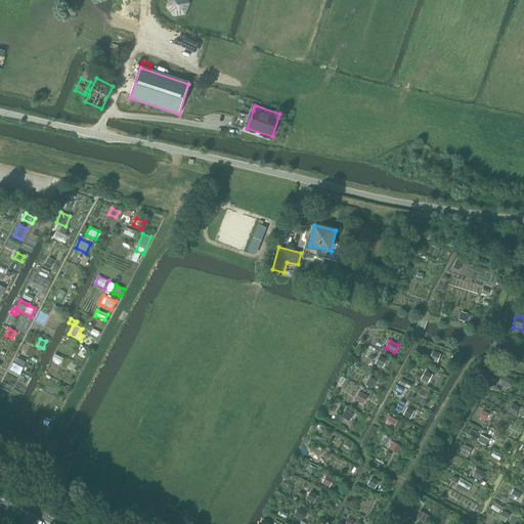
[(88,351),(82,348),(79,355),(85,358),(88,351)]
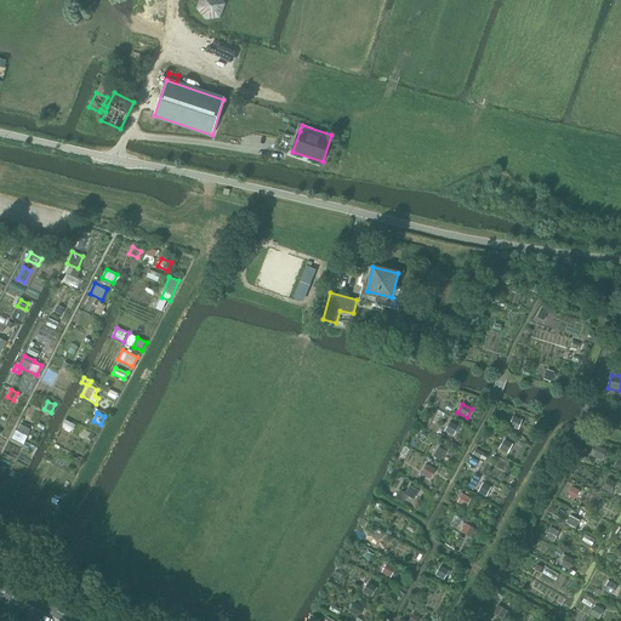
[(519,429),(522,420),(513,416),(510,426),(519,429)]
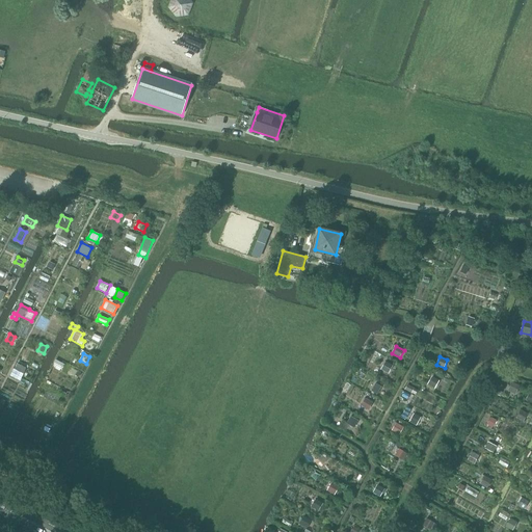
[(389,373),(393,366),(386,362),(381,369),(389,373)]
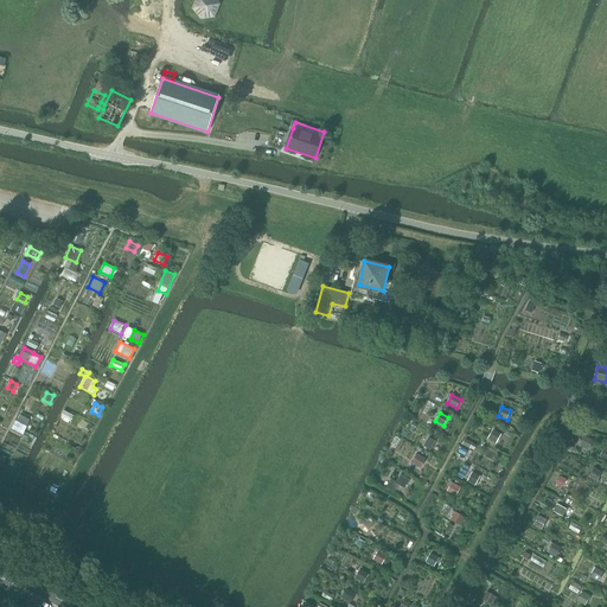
[(16,421),(12,429),(19,433),(24,425),(27,427),(31,420),(20,415),(17,422),(16,421)]
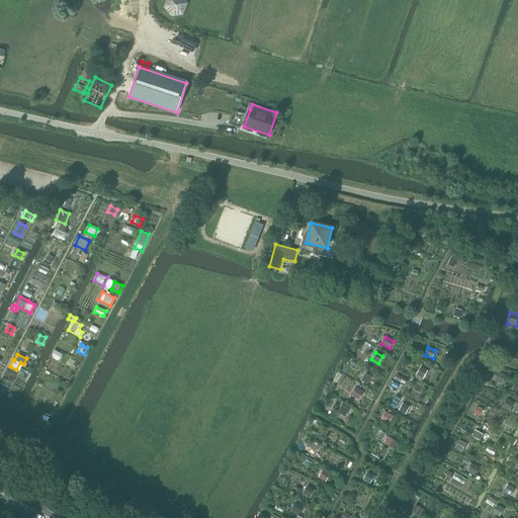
[(421,367),(417,374),(423,378),(427,370),(421,367)]
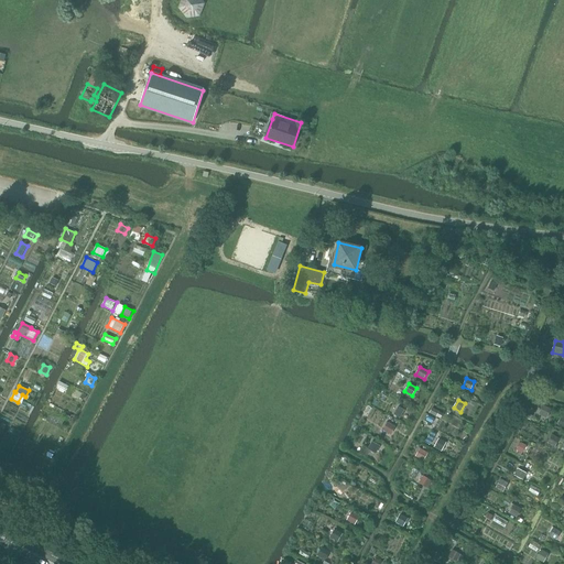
[(539,414),(546,418),(551,409),(543,404),(539,414)]
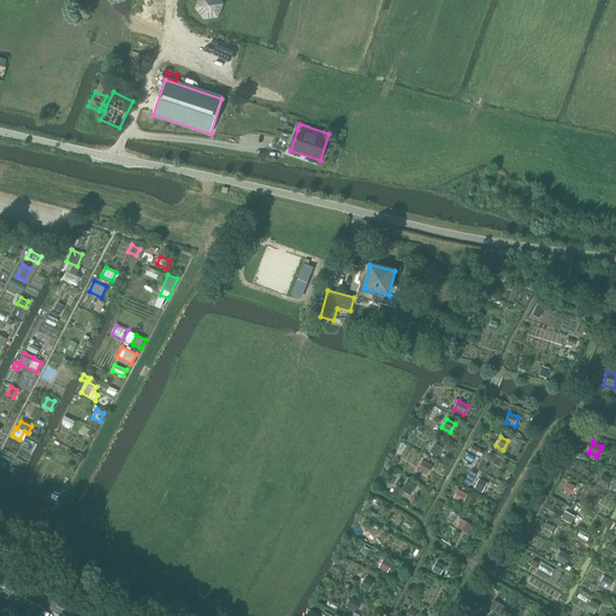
[(437,457),(442,448),(436,444),(430,452),(437,457)]
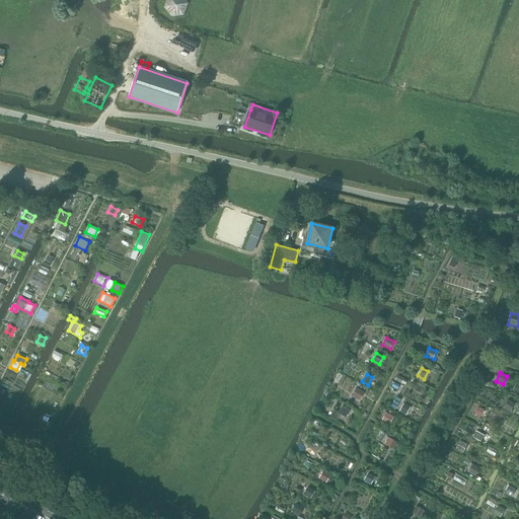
[(401,383),(404,378),(398,375),(395,380),(401,383)]
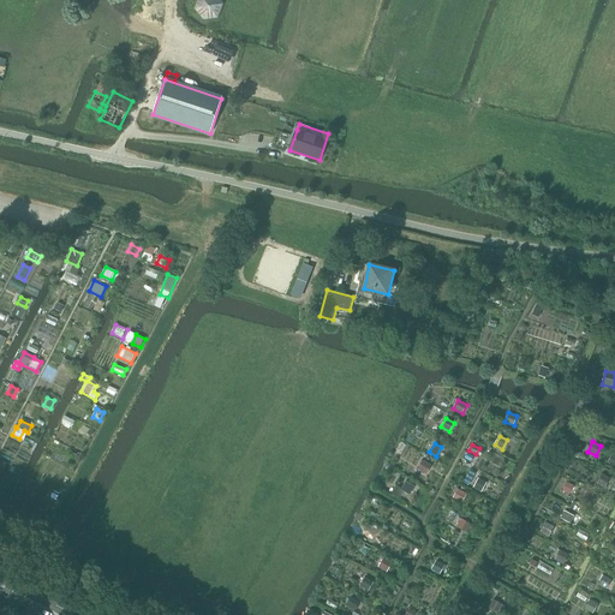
[(427,473),(431,465),(423,460),(418,469),(427,473)]
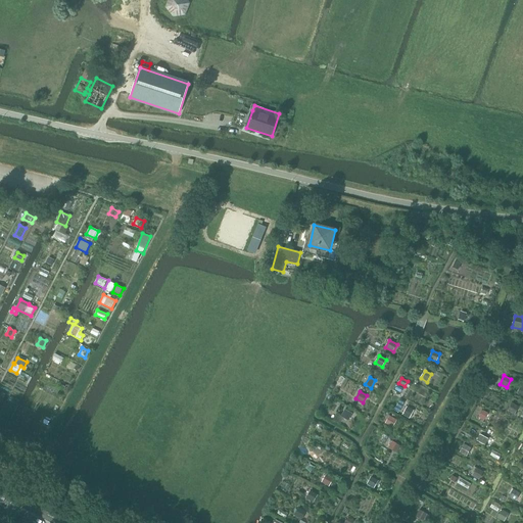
[(508,411),(514,414),(519,407),(512,402),(508,411)]
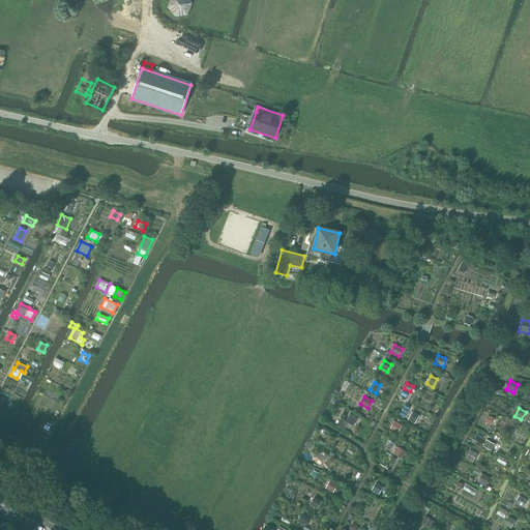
[(408,420),(415,423),(419,416),(413,412),(408,420)]
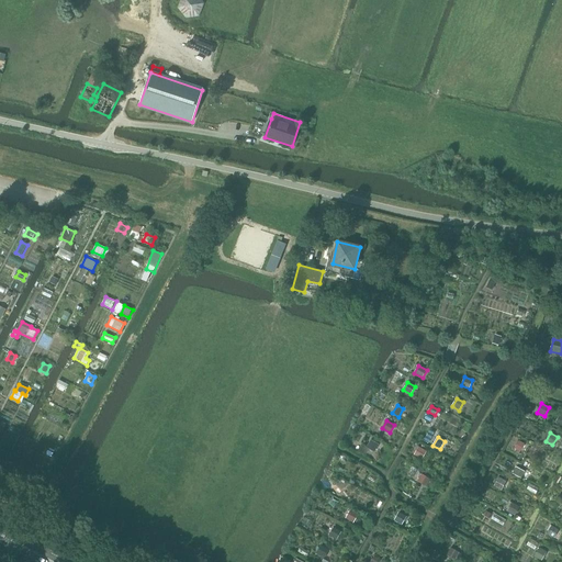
[(374,452),(379,445),(371,439),(367,448),(374,452)]
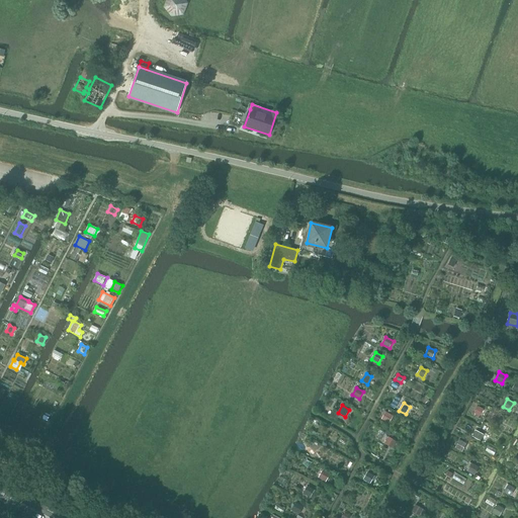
[(475,413),(480,416),(484,409),(479,406),(475,413)]
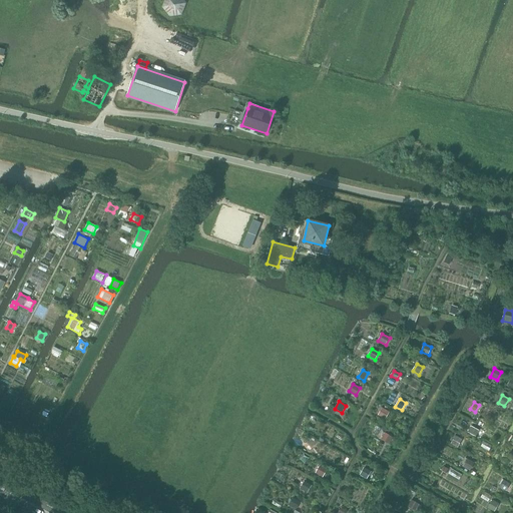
[(386,419),(390,412),(382,408),(378,416),(386,419)]
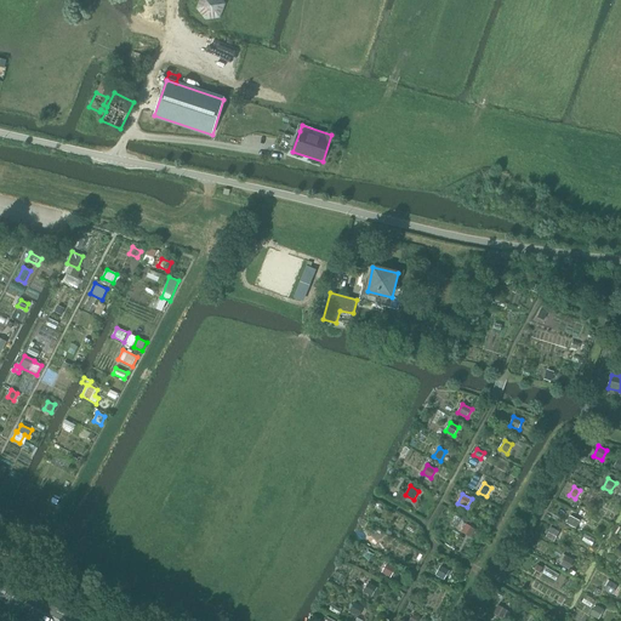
[(576,528),(580,522),(570,516),(567,523),(576,528)]
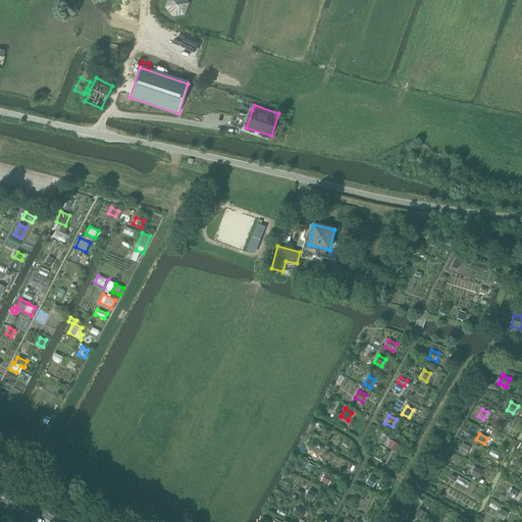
[(459,452),(466,456),(470,448),(463,444),(459,452)]
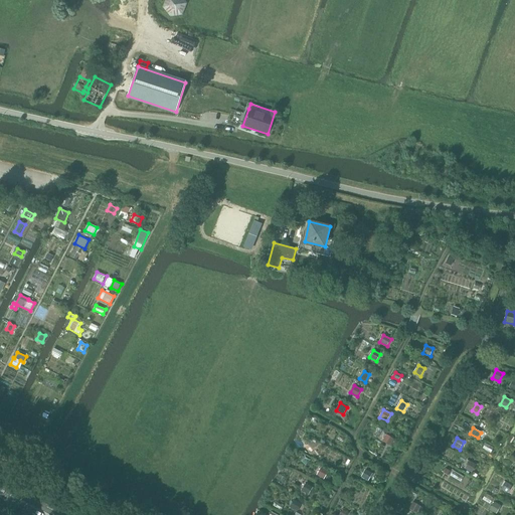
[(466,469),(472,472),(476,465),(470,461),(466,469)]
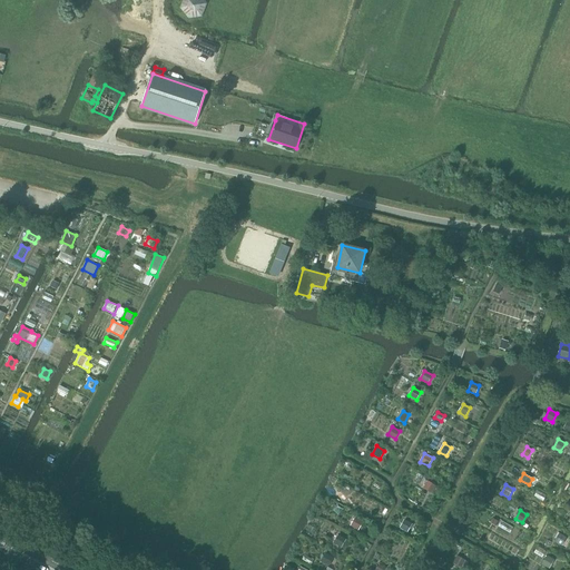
[(359,530),(363,521),(355,518),(351,526),(359,530)]
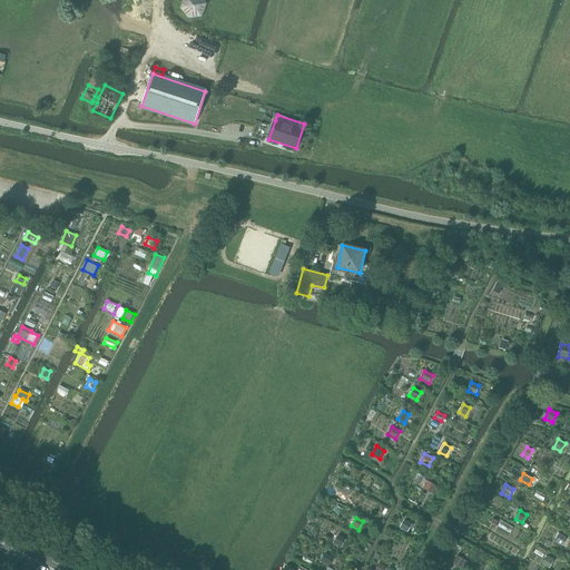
[(408,532),(412,524),(404,520),(400,528),(408,532)]
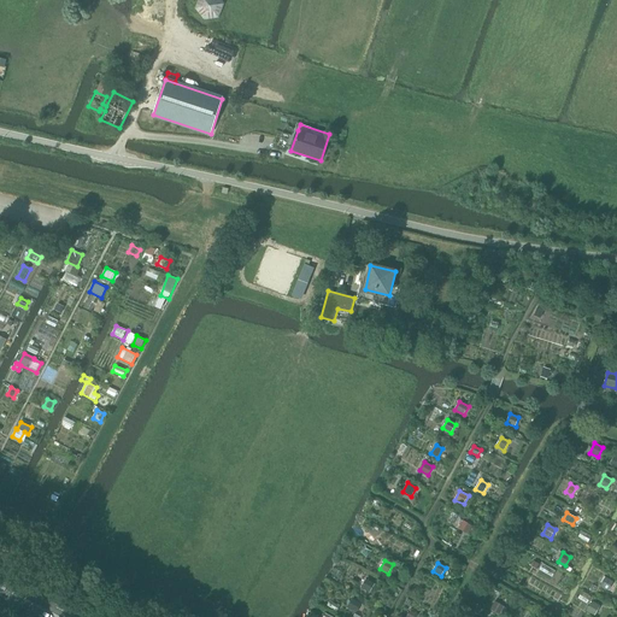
[(600,586),(609,591),(613,582),(606,577),(600,586)]
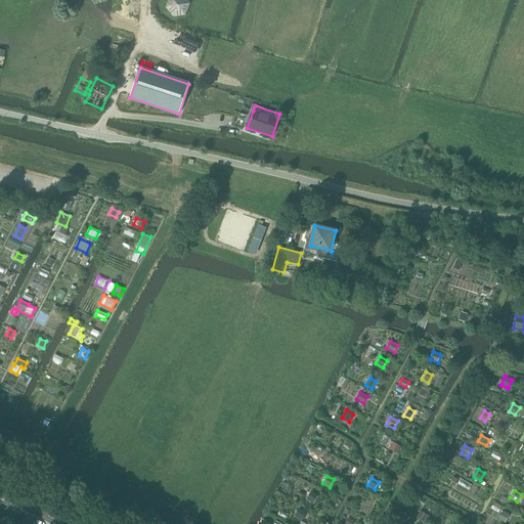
[(314,504),(318,495),(311,491),(307,499),(314,504)]
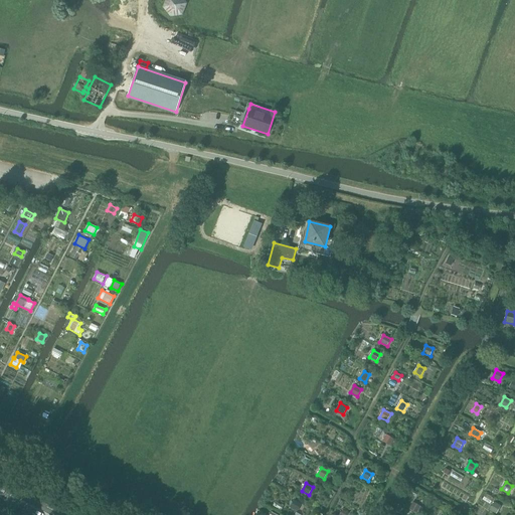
[(298,511),(302,504),(295,500),(291,507),(298,511)]
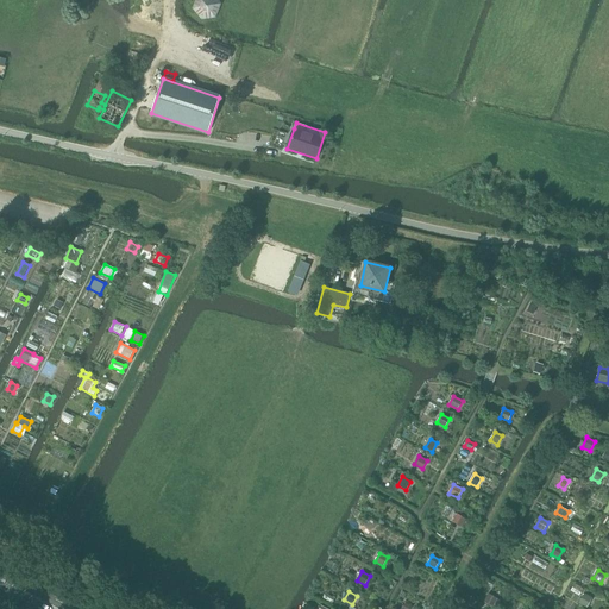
[(484,602),(493,607),(497,598),(489,594),(484,602)]
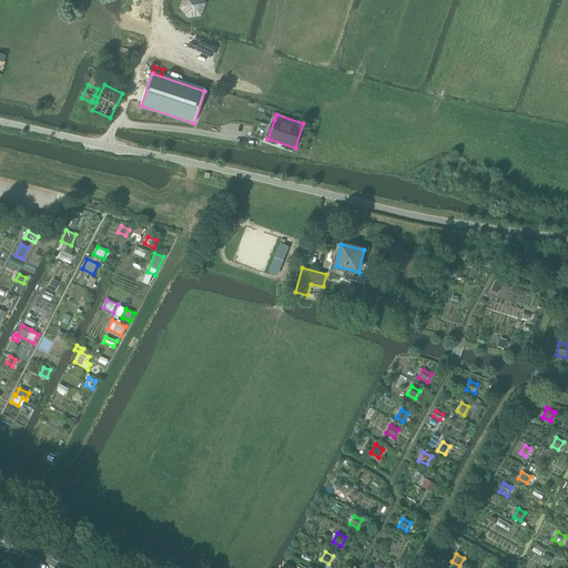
[(540,563),(548,566),(553,558),(545,554),(540,563)]
